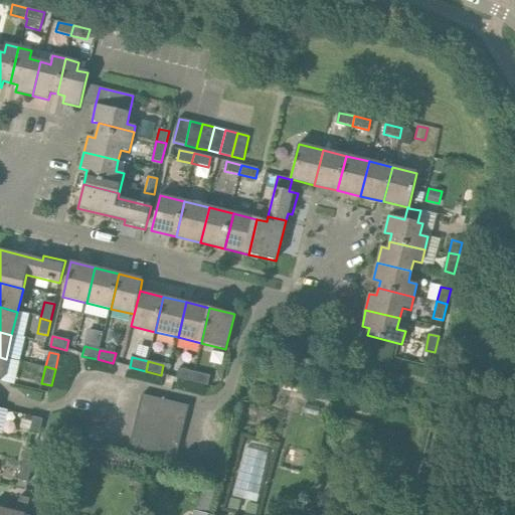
[(192,382),(195,372),(179,369),(176,378),(192,382)]
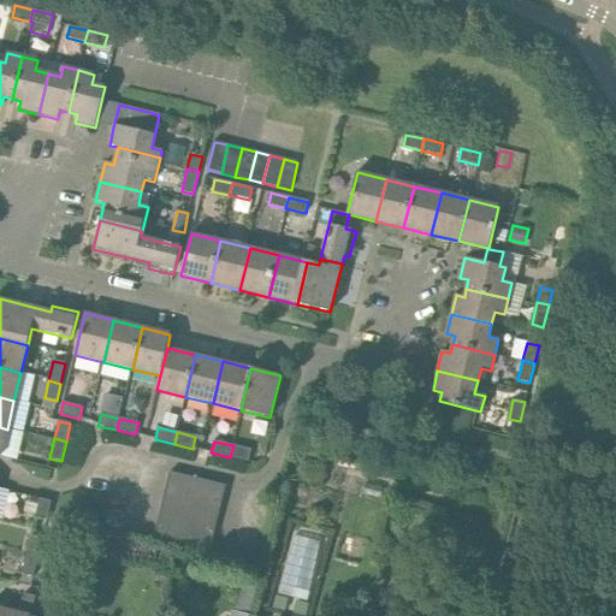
[(234,445),(230,457),(249,462),(252,450),(234,445)]
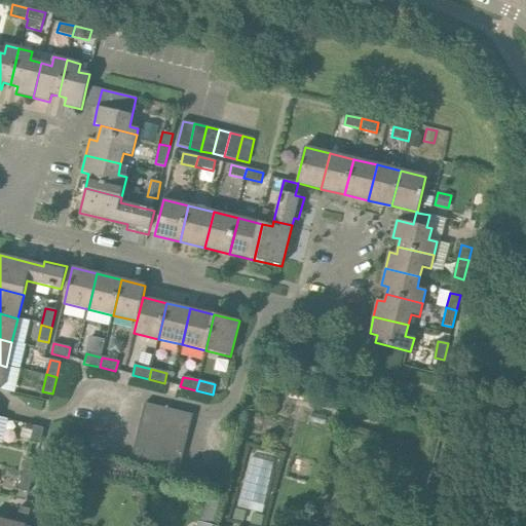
[(168,409),(145,403),(142,415),(165,421),(168,409)]
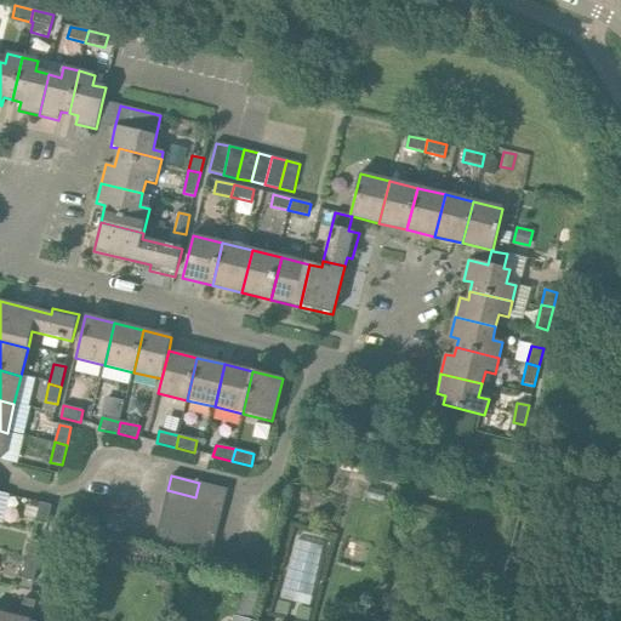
[(228,490),(199,483),(195,497),(224,505),(228,490)]
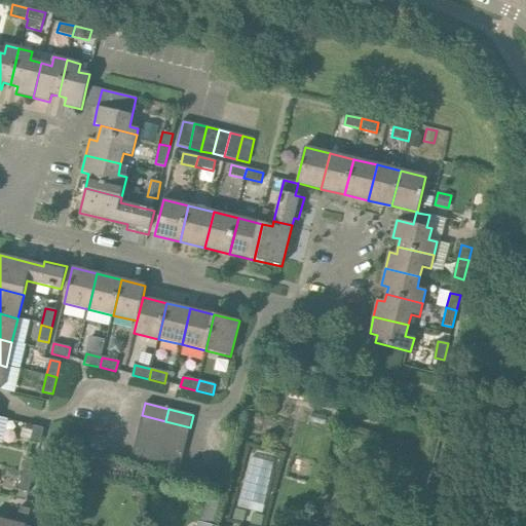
[(165,421),(142,415),(139,427),(162,434),(165,421)]
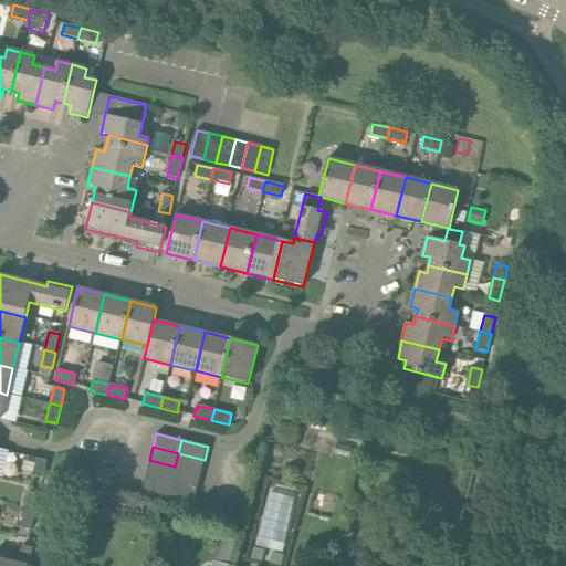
[(205,460),(178,453),(175,467),(200,473),(205,460)]
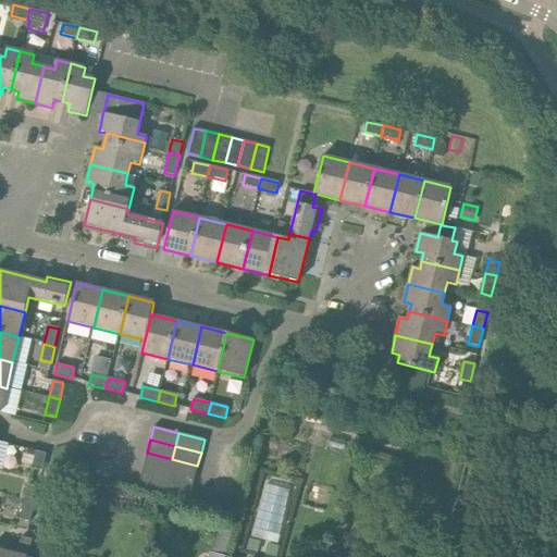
[(42,471),(47,454),(36,452),(32,468),(42,471)]
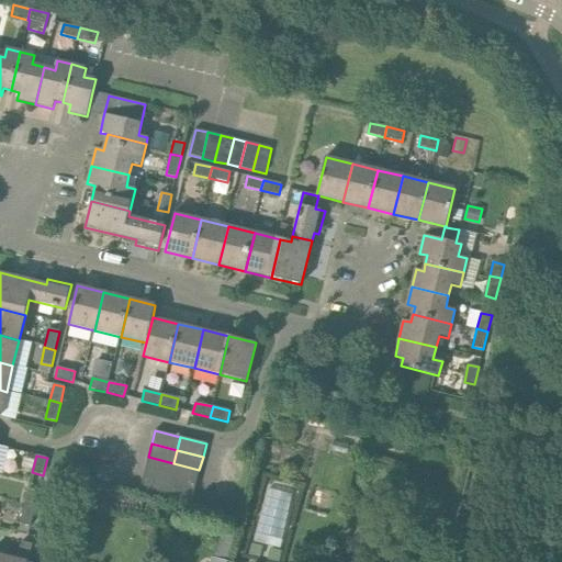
[(173,463),(148,457),(145,470),(170,476),(173,463)]
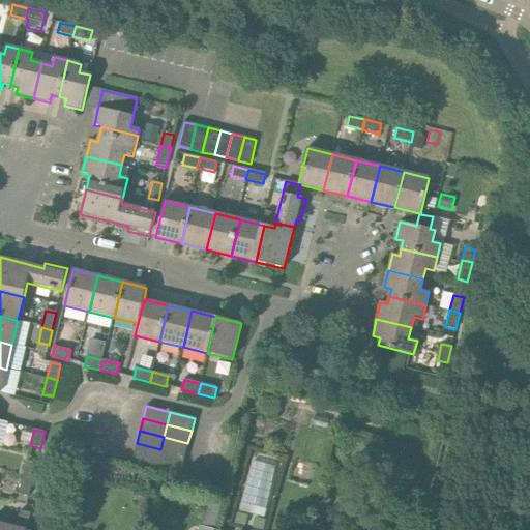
[(187,443),(164,437),(160,449),(184,455),(187,443)]
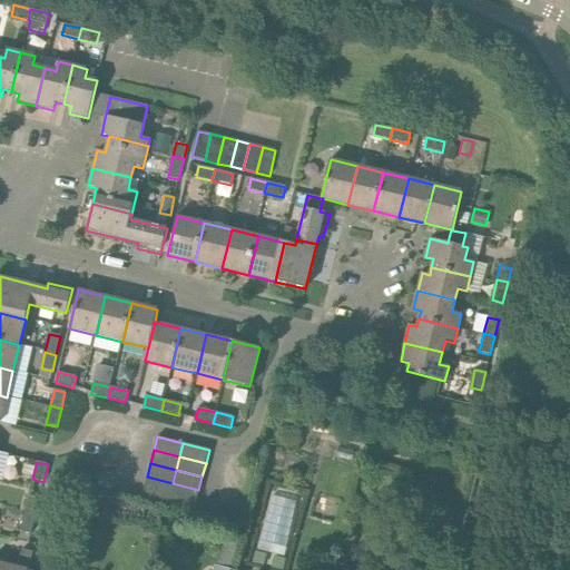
[(173,483),(147,477),(144,490),(169,497),(173,483)]
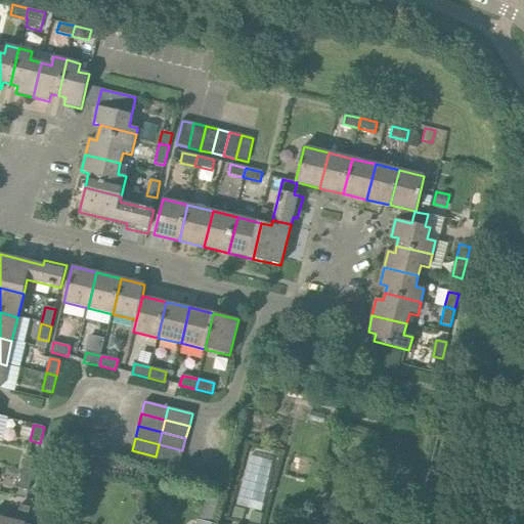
[(182,450),(159,444),(156,456),(179,463),(182,450)]
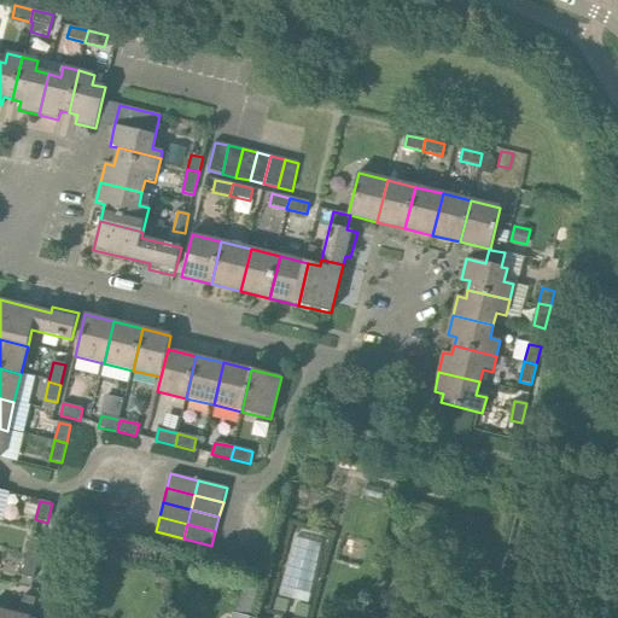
[(180,553),(184,538),(156,531),(152,546),(180,553)]
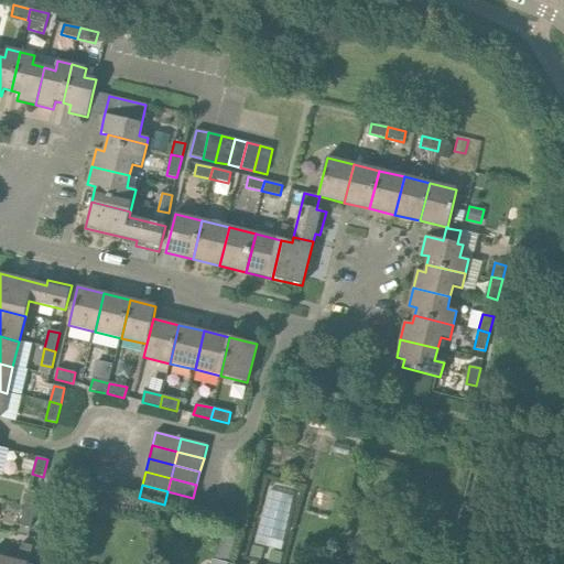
[(23,509),(34,511),(39,495),(28,491),(23,509)]
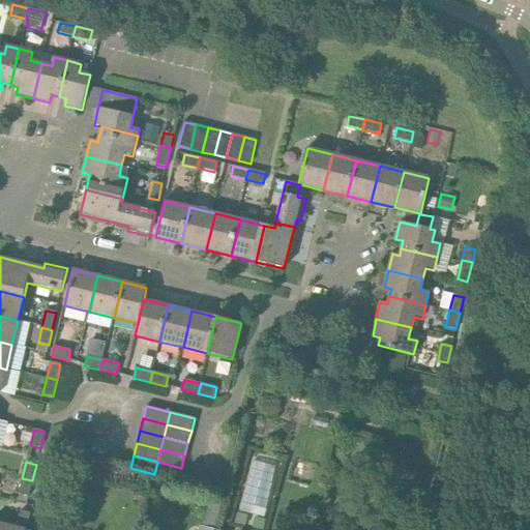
[(181,468),(157,462),(154,474),(178,480),(181,468)]
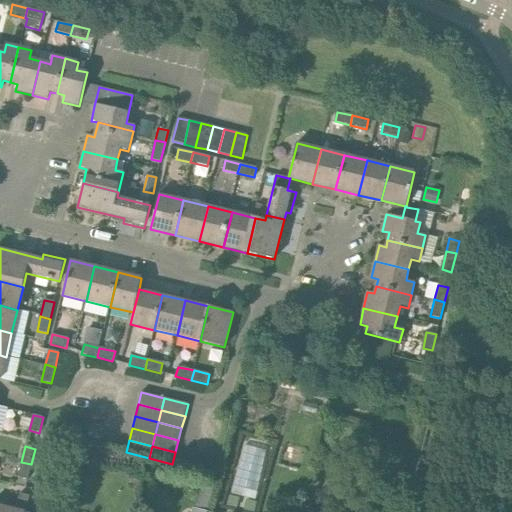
[(27,480),(31,464),(21,462),(18,477),(27,480)]
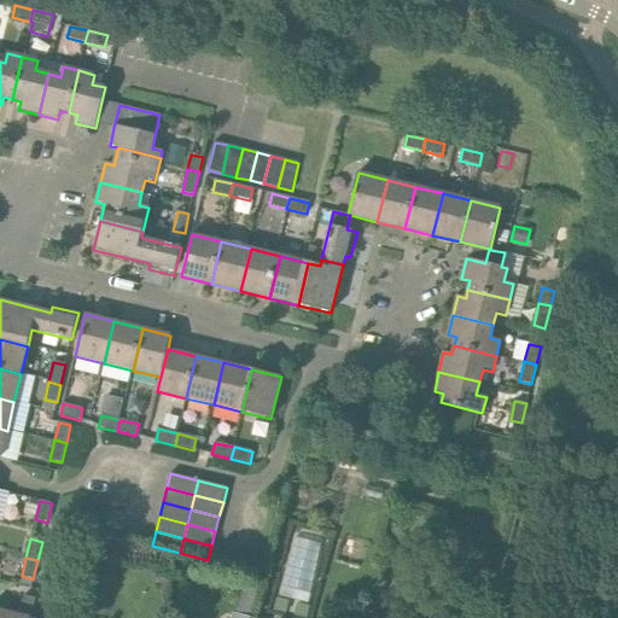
[(249,617),(255,596),(256,596),(258,586),(245,582),(237,616),(232,614),(231,617),(249,617)]
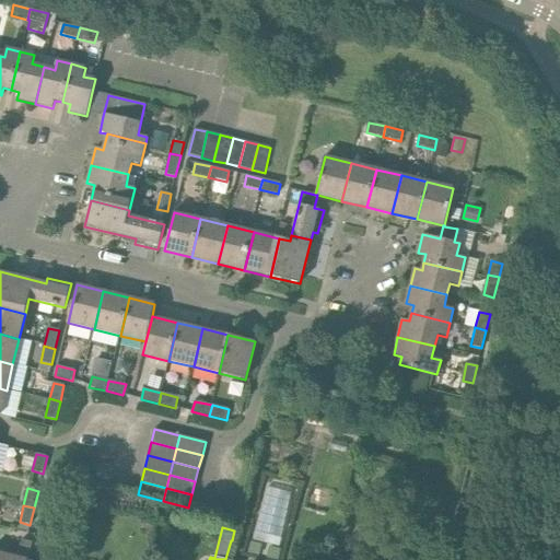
[(27,559),(32,543),(26,541),(22,540),(18,557),(27,559)]
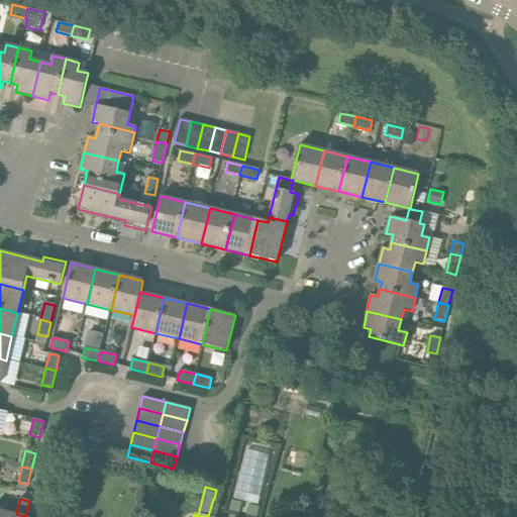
[(241,503),(231,500),(228,510),(239,513),(241,503)]
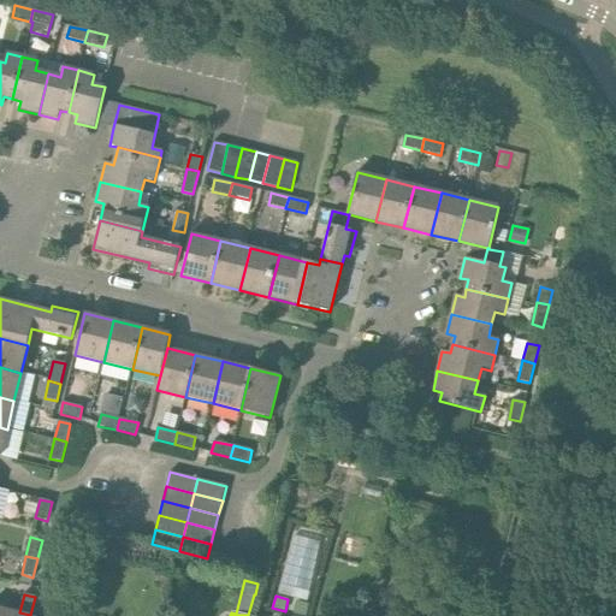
[(306,615),(309,605),(296,602),(294,614),(303,615),(306,615)]
